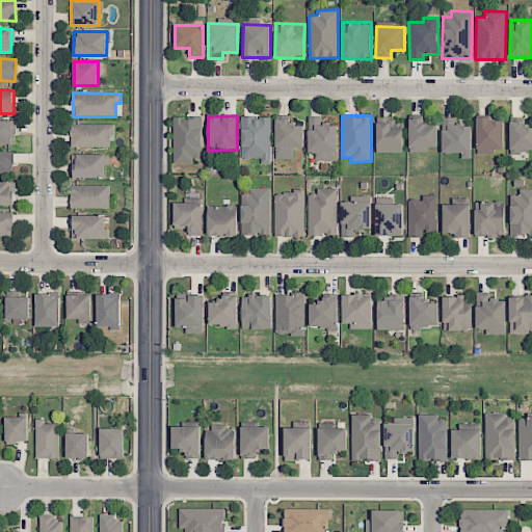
[(203,158),(202,116),(173,117),(174,163),(194,163),(193,158),(203,158)]
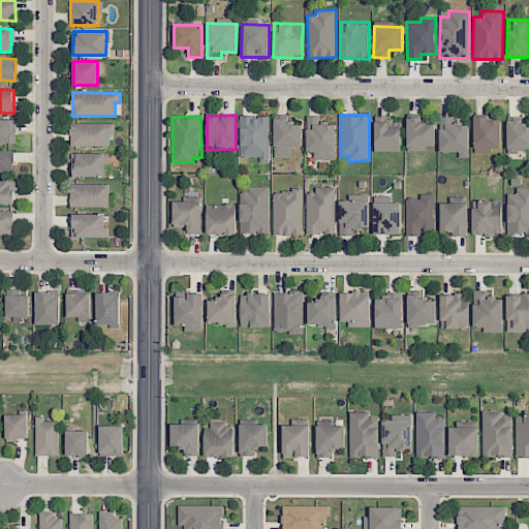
[(270,117),(241,116),(240,156),(259,157),(259,162),(269,162),(270,117)]
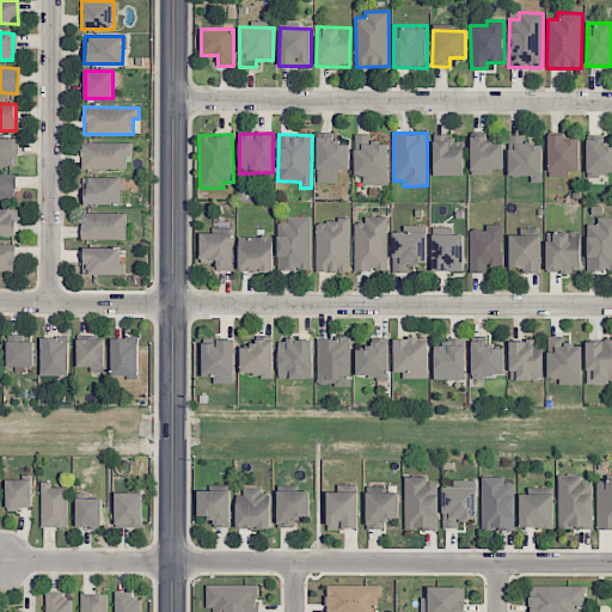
[(389,142),(371,142),(369,134),(355,134),(355,176),(363,176),(363,185),(389,185),(389,142)]
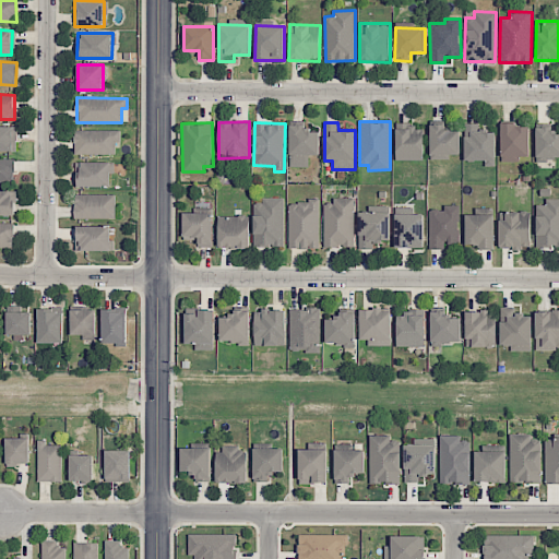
[(424,159),(424,129),(415,129),(415,123),(395,123),(396,161),(424,159)]
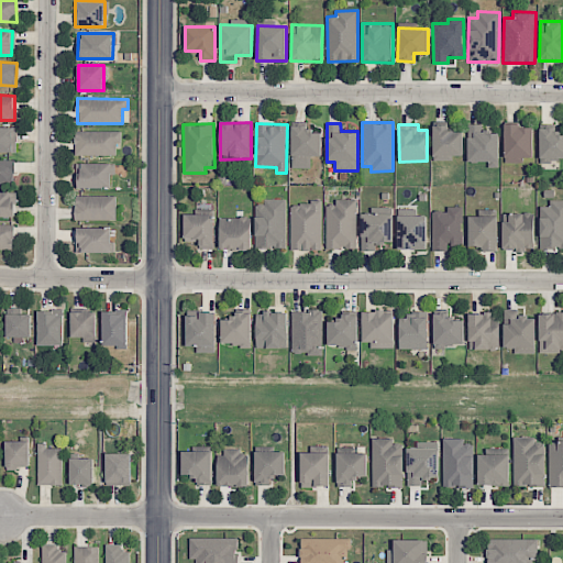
[(432,125),(433,161),(452,161),(452,155),(463,155),(463,131),(448,131),(448,124),(432,125)]
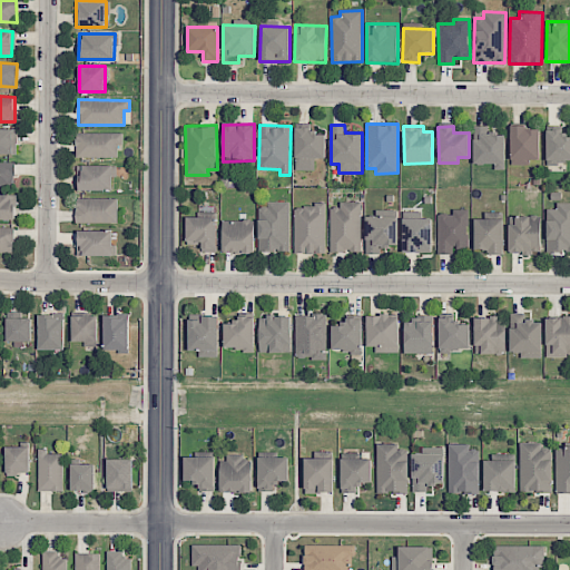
[(505,134),(489,133),(489,126),(474,126),(473,163),(504,164),(505,134)]
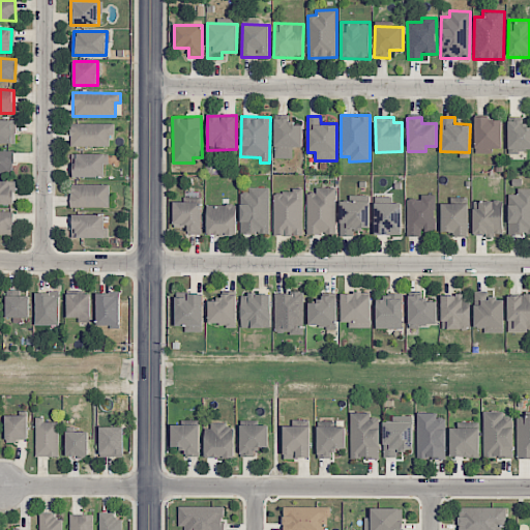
[(501,117),(474,118),(475,153),(492,153),(492,148),(502,148),(501,117)]
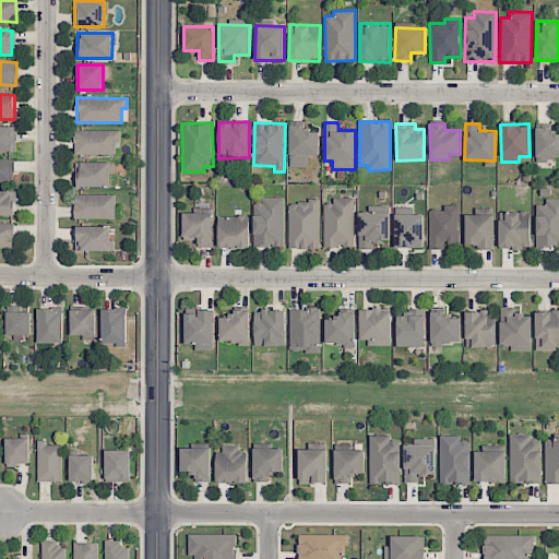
[(0,151),(16,152),(16,127),(0,126),(0,151)]
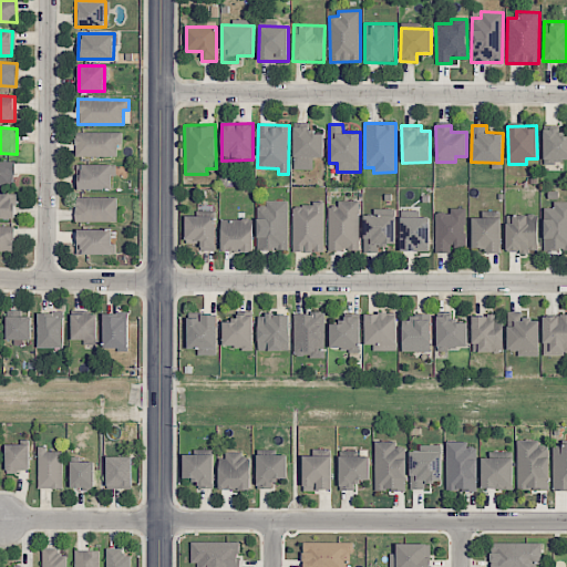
[(543,129),(544,165),(555,165),(554,160),(566,158),(566,135),(562,136),(562,129),(543,129)]
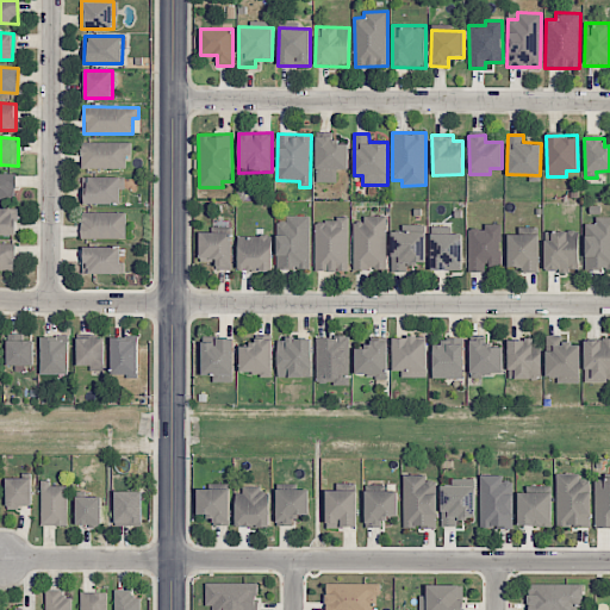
[(126,168),(126,155),(132,155),(132,143),(82,142),(81,167),(126,168)]
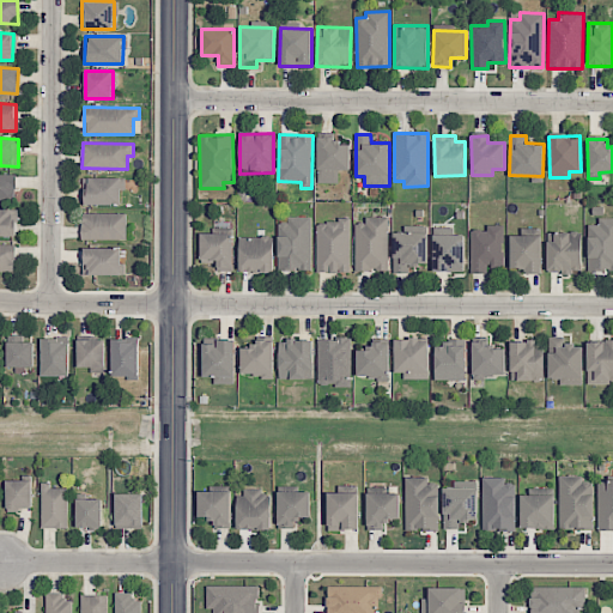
[(14,174),(0,174),(0,199),(16,199),(14,174)]
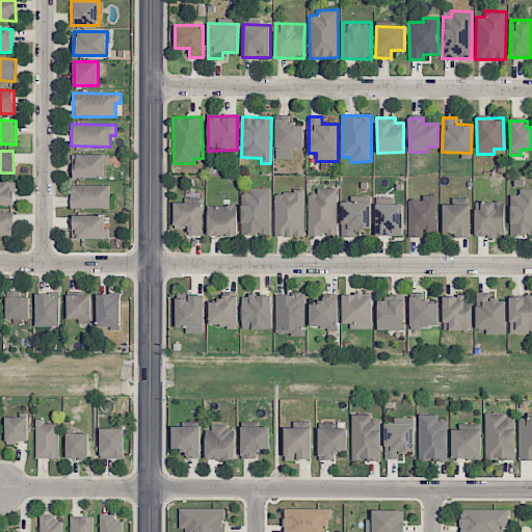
[(106,154),(72,155),(73,178),(106,178),(106,154)]
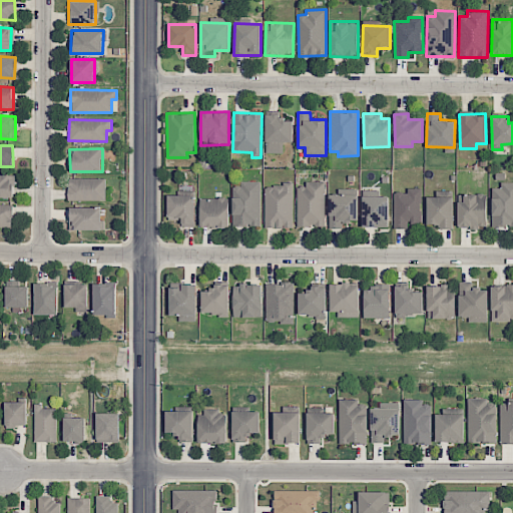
[(0,197),(14,197),(14,175),(0,174),(0,197)]
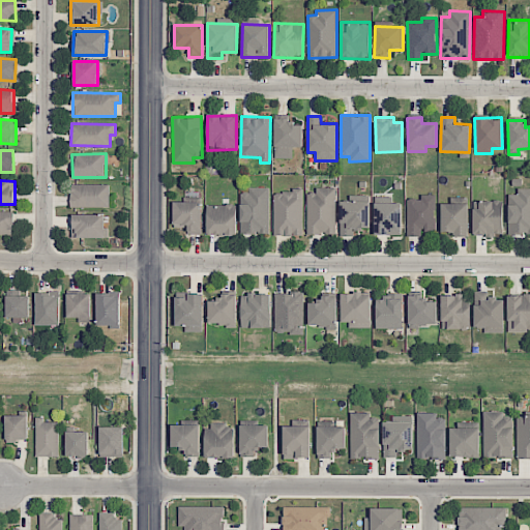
[(110,184),(70,184),(70,206),(110,206),(110,184)]
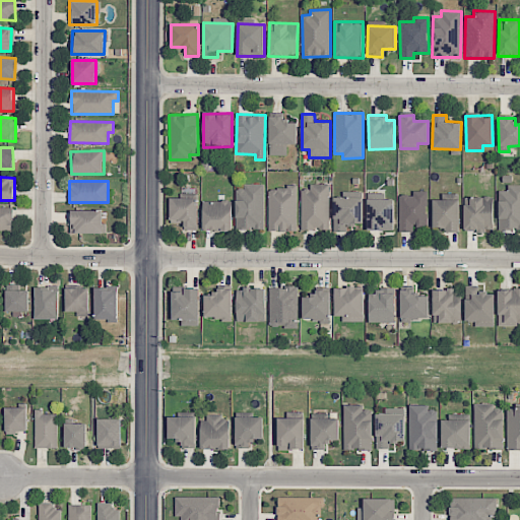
[(329,184),(310,184),(310,189),(302,189),(301,230),(329,230),(329,184)]
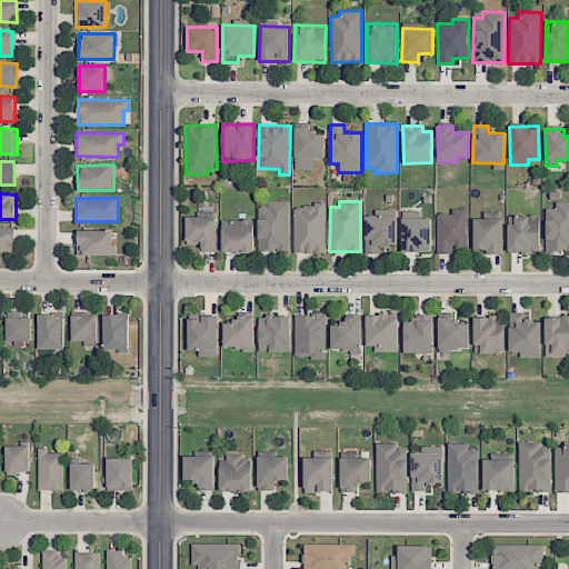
[(568,250),(568,201),(555,202),(555,208),(546,208),(546,251),(568,250)]
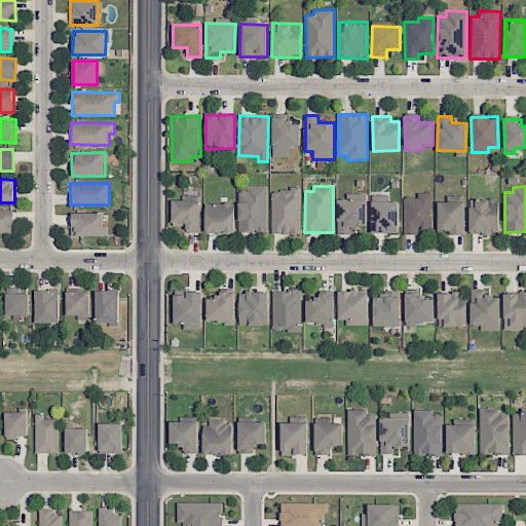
[(268,187),(239,187),(238,231),(267,231),(268,187)]
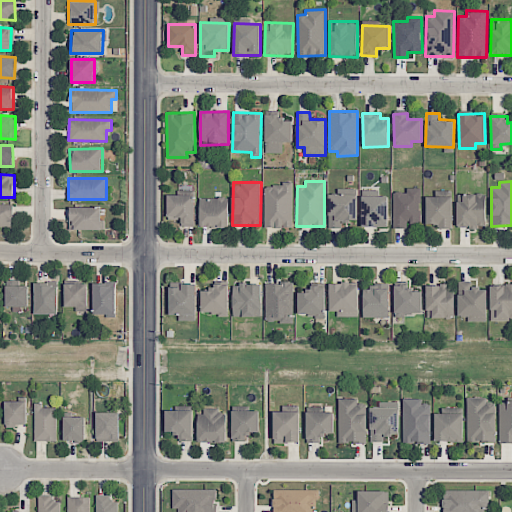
[(292,184),(265,184),(264,227),(292,228),(292,184)]
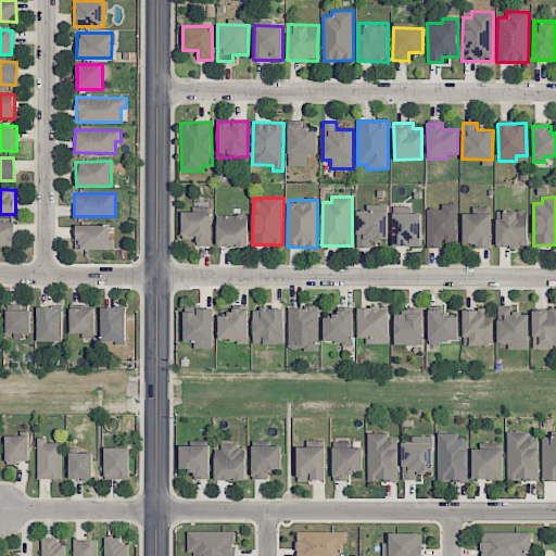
[(427,248),(442,248),(442,241),(457,240),(457,204),(442,204),(442,209),(427,209),(427,248)]
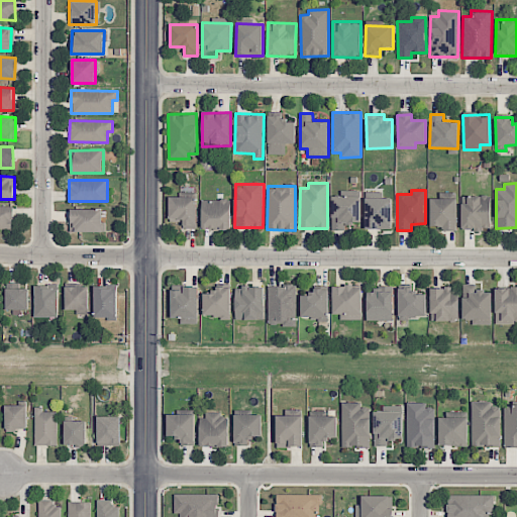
[(384,198),(383,191),(365,191),(366,229),(393,228),(392,198),(384,198)]
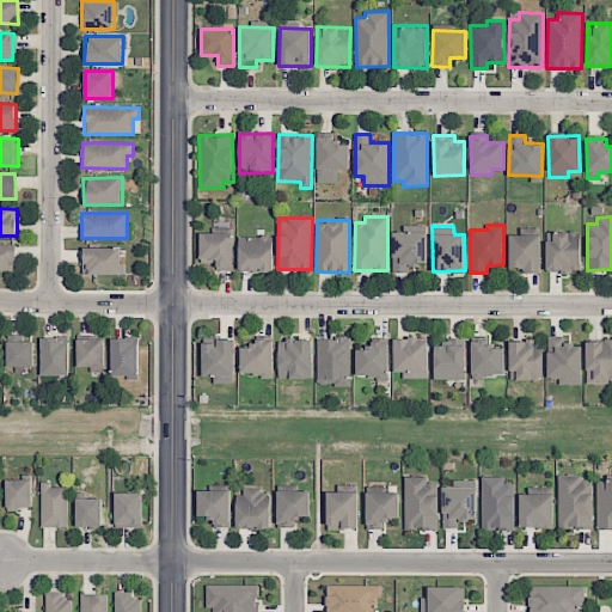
[(427,232),(393,231),(392,273),(409,273),(409,264),(426,265),(427,232)]
